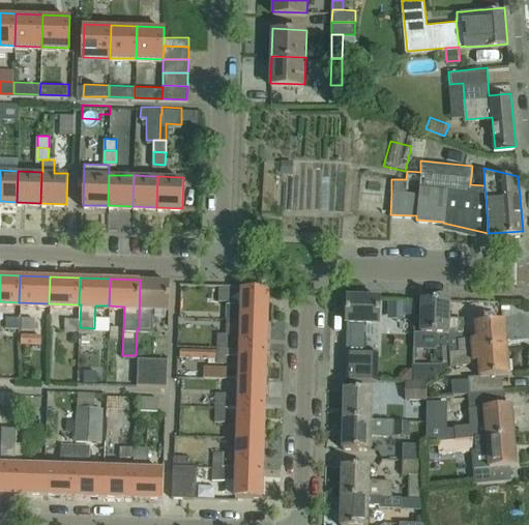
[(140,280),(139,329),(152,329),(153,300),(169,301),(170,281),(140,280)]
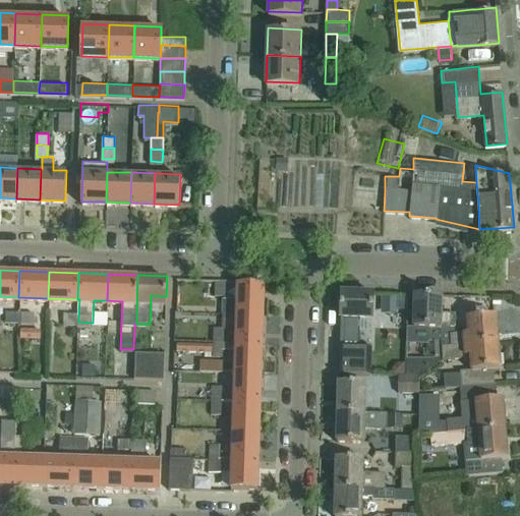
[(225,280),(215,279),(214,292),(225,293),(225,280)]
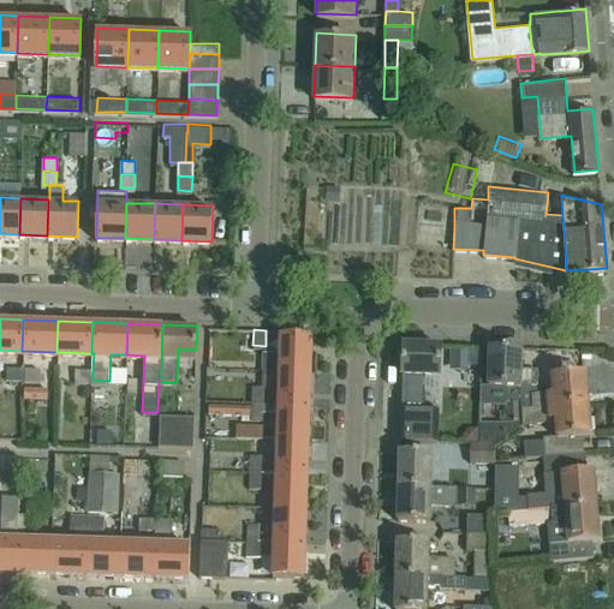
[(279,366),(311,368),(313,333),(280,332),(280,356),(279,366)]
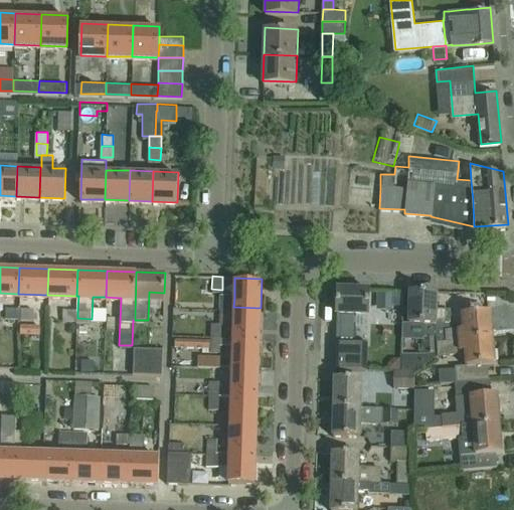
[(337,286),(336,338),(355,339),(355,338),(356,318),(356,312),(368,313),(369,287),(337,286)]
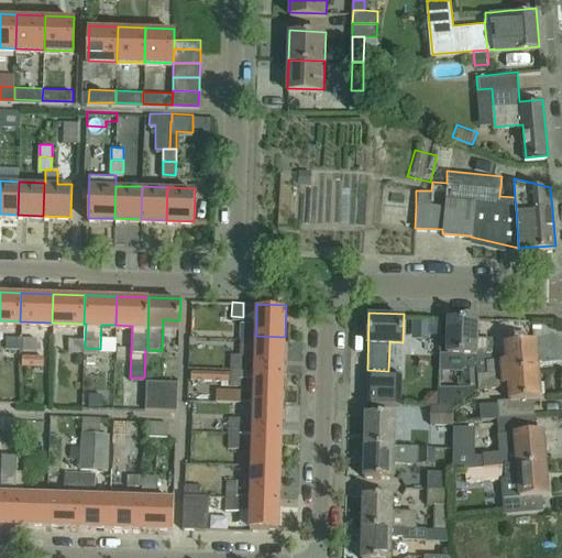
[(412,315),(412,328),(429,328),(430,315),(412,315)]
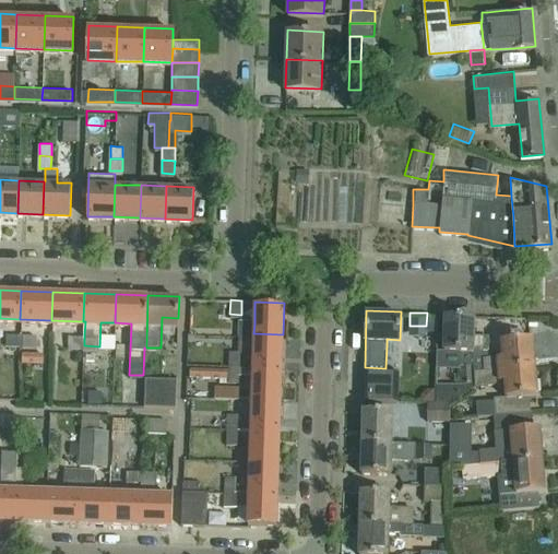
[(449,403),(475,386),(474,369),(473,357),(473,333),(473,314),(446,314),(444,336),(444,349),(461,349),(462,363),(460,363),(462,379),(436,379),(435,401),(449,401),(449,403)]
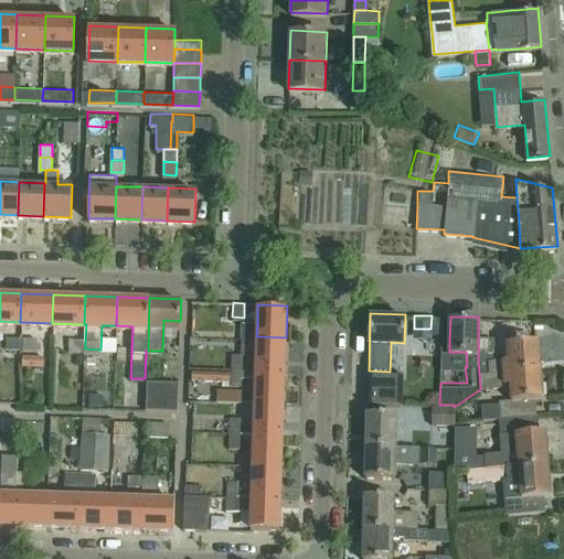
[(19,346),(20,335),(7,335),(6,346),(19,346)]
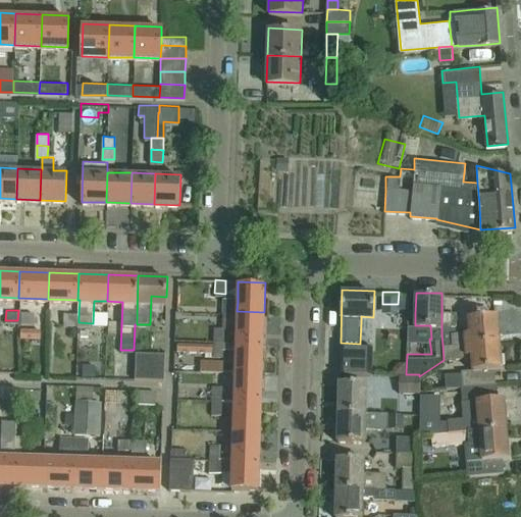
[(18,310),(17,320),(34,320),(34,310),(18,310)]
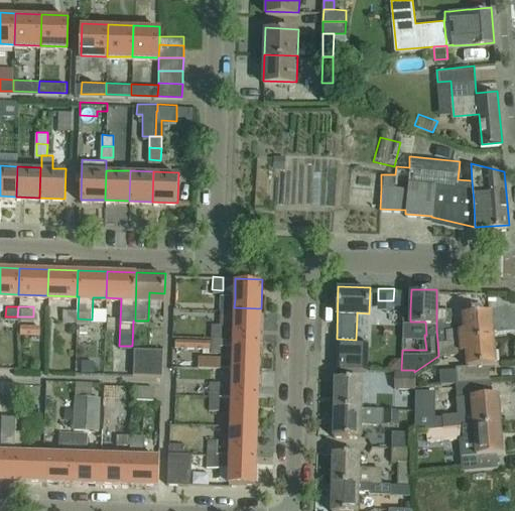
[(78,318),(78,308),(63,307),(62,318),(78,318)]
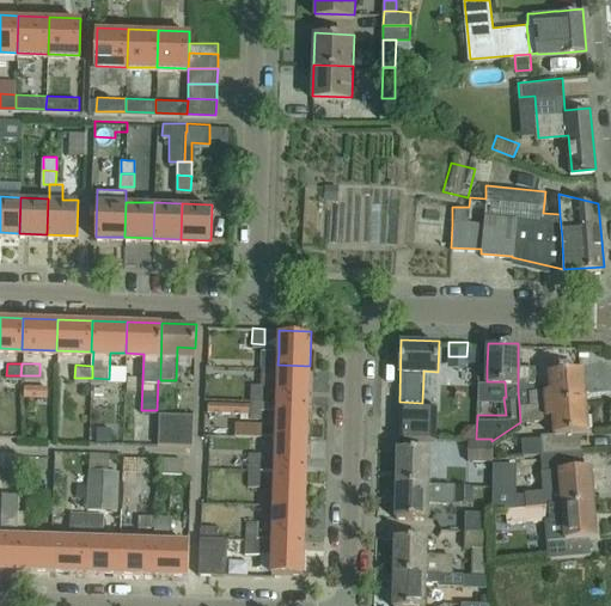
[(309,401),(310,366),(277,365),(276,399),(309,401)]
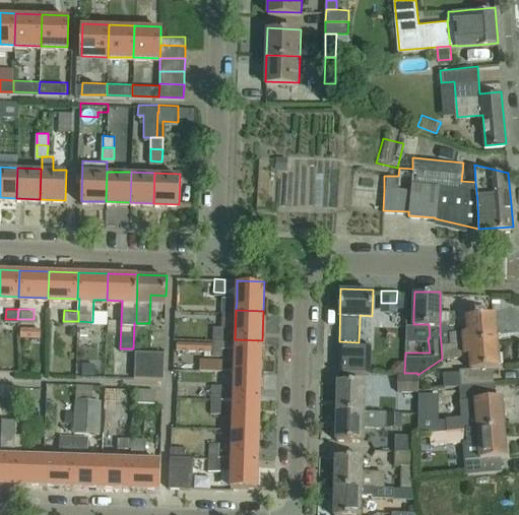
[(440,332),(441,343),(497,338),(495,312),(466,314),(468,329),(457,330),(454,330),(455,310),(440,310),(440,332)]
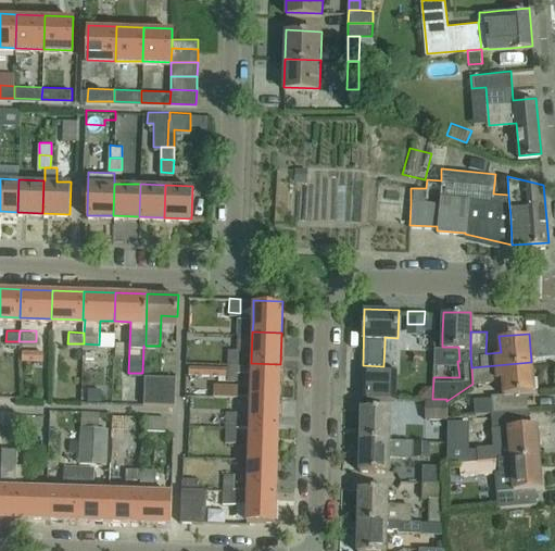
[(124,353),(124,341),(115,340),(115,353),(124,353)]
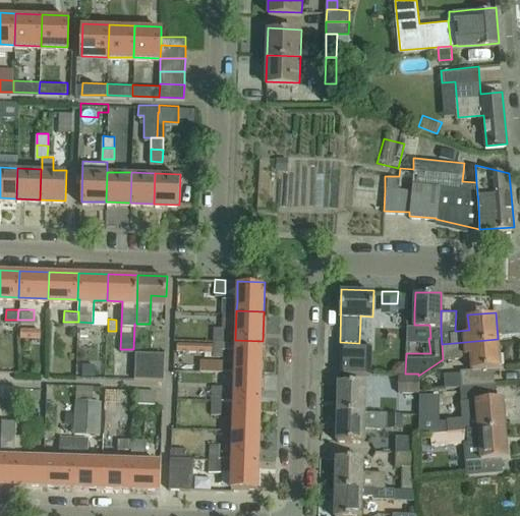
[(223,340),(224,325),(214,325),(214,340),(223,340)]
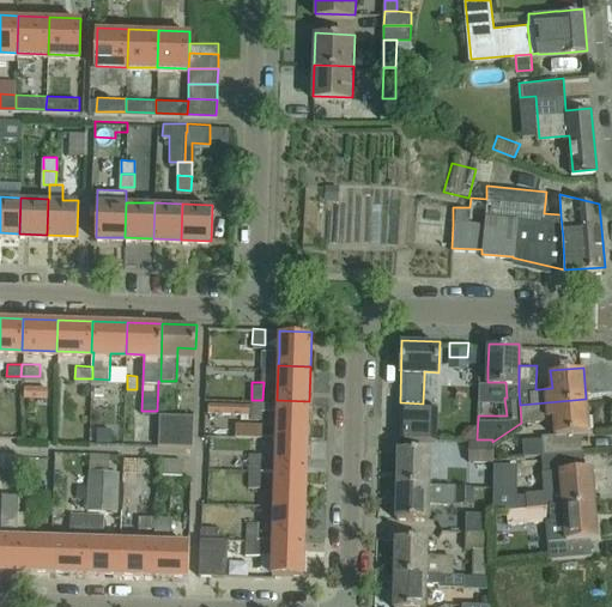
[(47,395),(48,384),(25,383),(24,395),(47,395)]
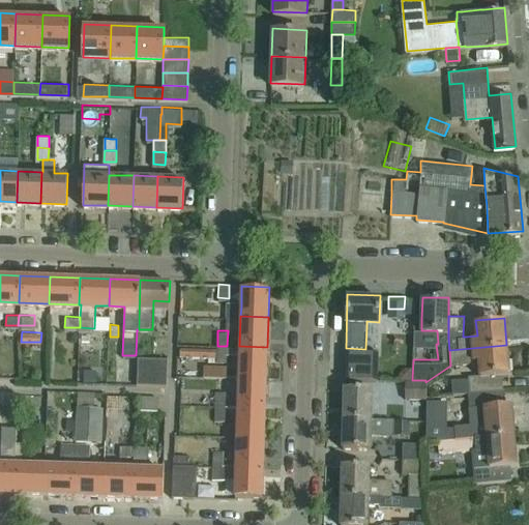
[(468,390),(503,388),(502,373),(508,372),(506,345),(449,350),(450,366),(461,365),(461,360),(478,359),(479,372),(467,372),(468,390)]
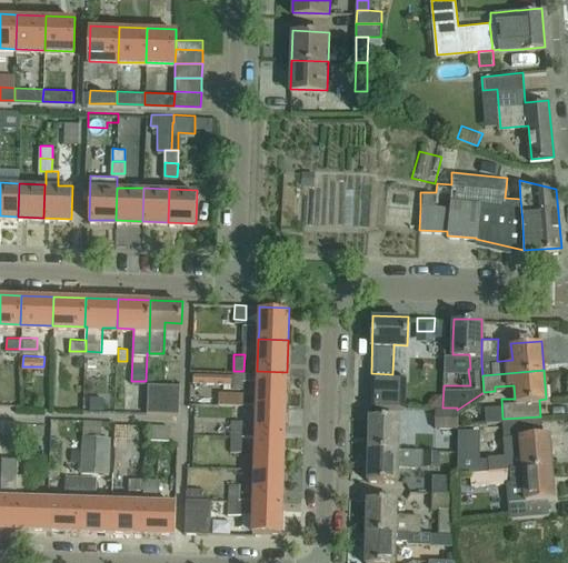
[(243,386),(243,371),(233,371),(233,385),(243,386)]
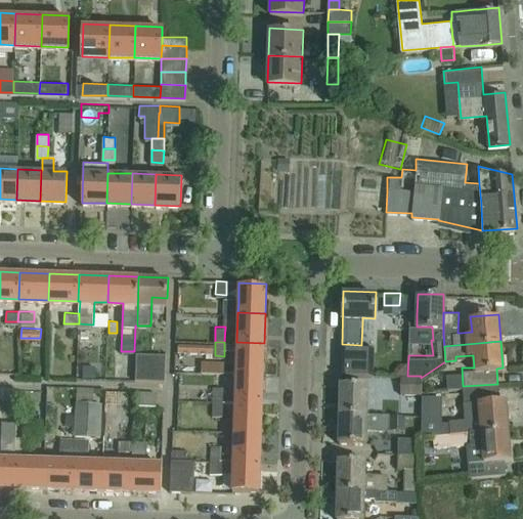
[(263,372),(264,343),(236,342),(224,342),(224,356),(224,360),(223,371),(235,372),(236,372),(263,372)]
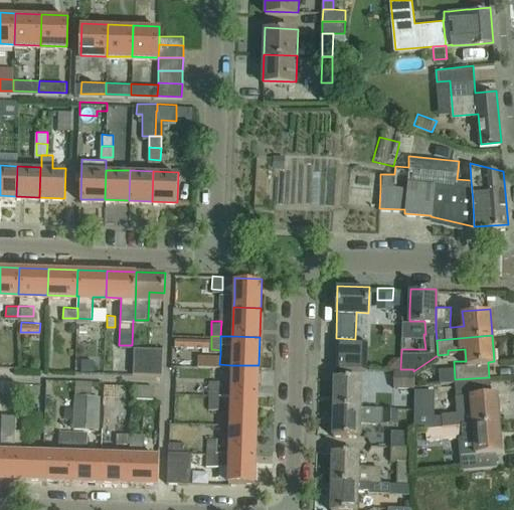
[(209,338),(175,337),(174,345),(209,346),(209,338)]
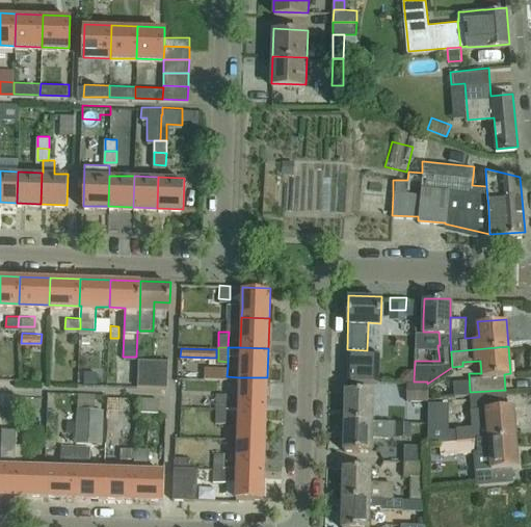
[(347,349),(346,379),(378,380),(379,349),(367,349),(367,350),(347,349)]
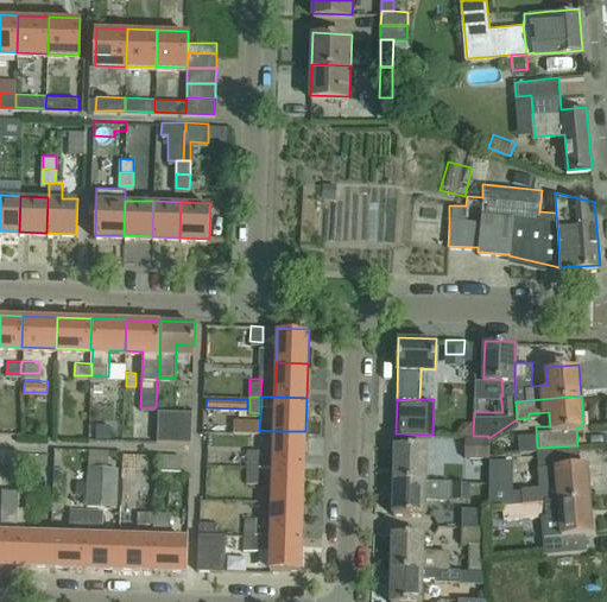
[(157,409),(157,439),(190,441),(191,410),(157,409)]
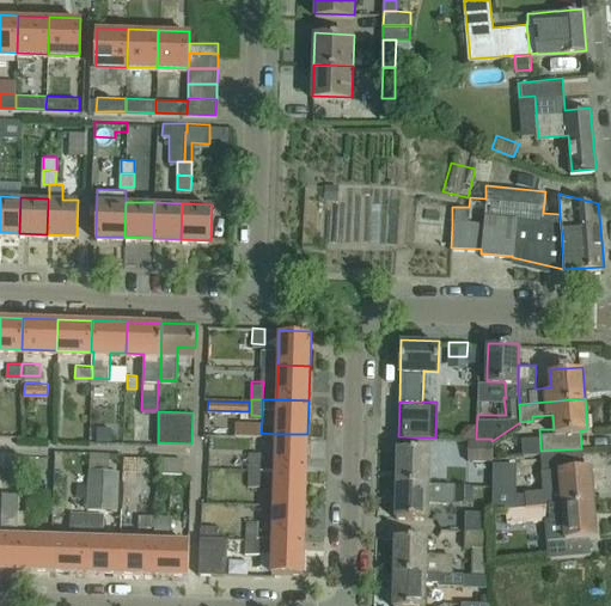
[(476,439),(477,415),(472,415),(460,428),(460,438),(468,439),(476,439)]
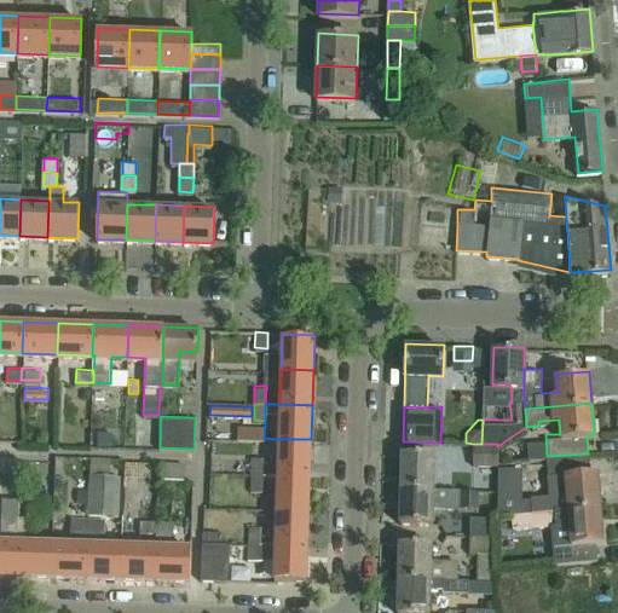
[(264,438),(265,426),(237,424),(237,437),(264,438)]
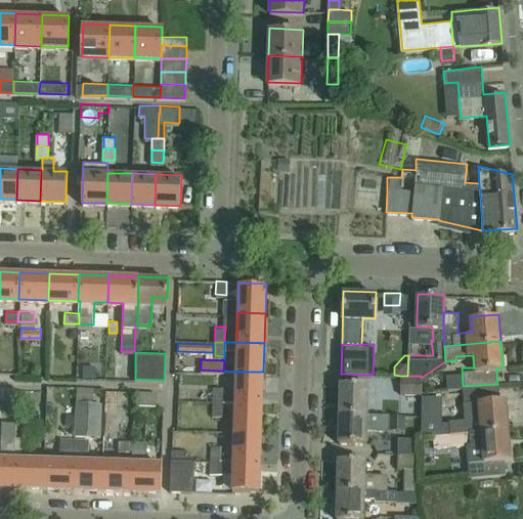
[(82,362),(82,375),(95,375),(95,363),(82,362)]
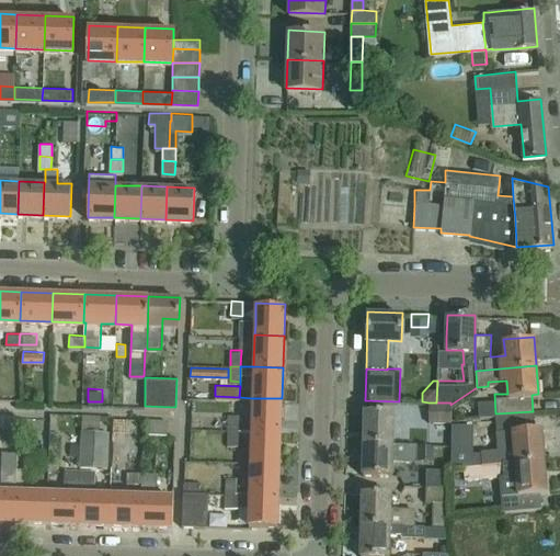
[(281,430),(282,398),(253,398),(252,429),(281,430)]
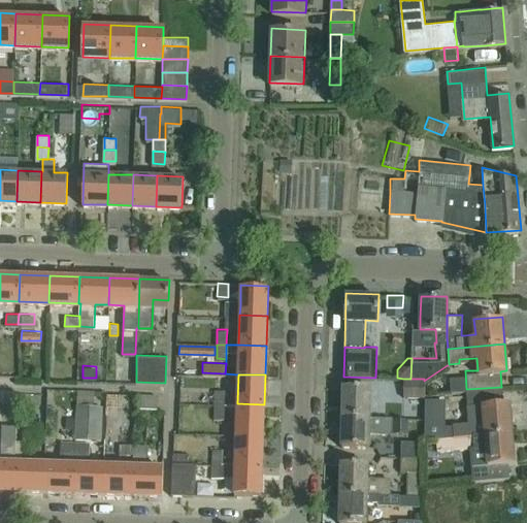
[(424,379),(410,379),(403,379),(403,395),(424,395),(424,381),(424,379)]
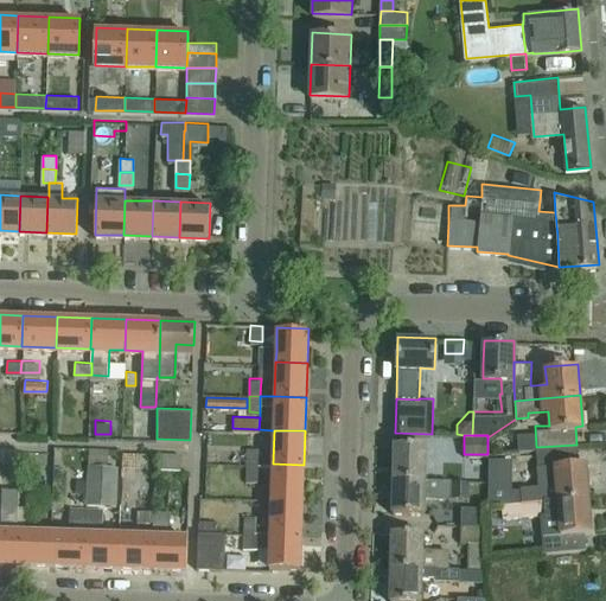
[(394,477),(451,479),(452,461),(440,461),(440,470),(426,468),(427,443),(394,442),(394,477)]
